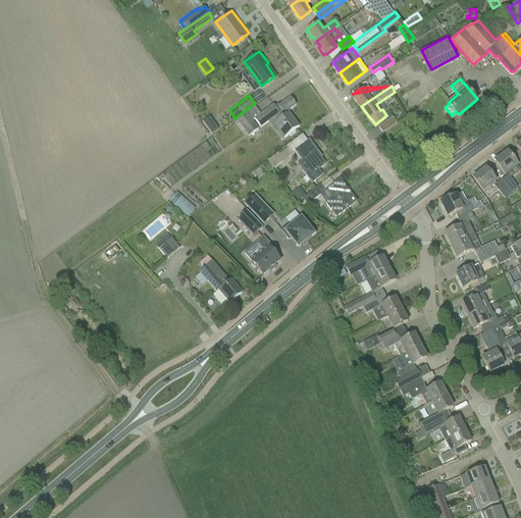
[(255,104),(246,110),(252,118),(255,116),(261,124),(273,115),(285,133),(297,124),(293,118),(287,110),(293,105),(297,102),(292,95),(283,101),(279,103),(276,105),(274,102),(261,112),(255,104)]
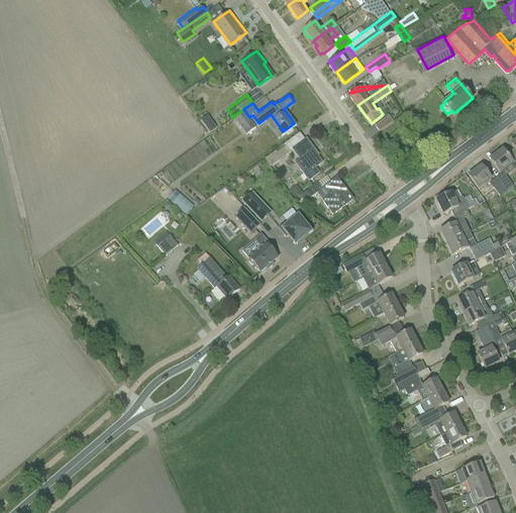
[(243,109),(235,115),(247,131),(255,124),(249,117),(243,109)]
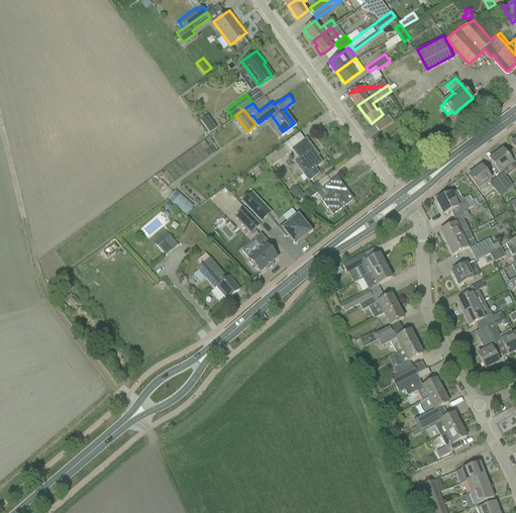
[(202,117),(210,129),(217,124),(208,112),(202,117)]
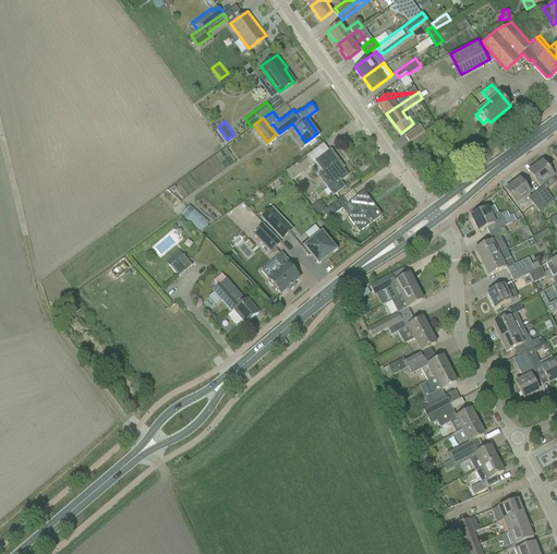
[(421,122),(406,133),(410,140),(425,129),(421,122)]
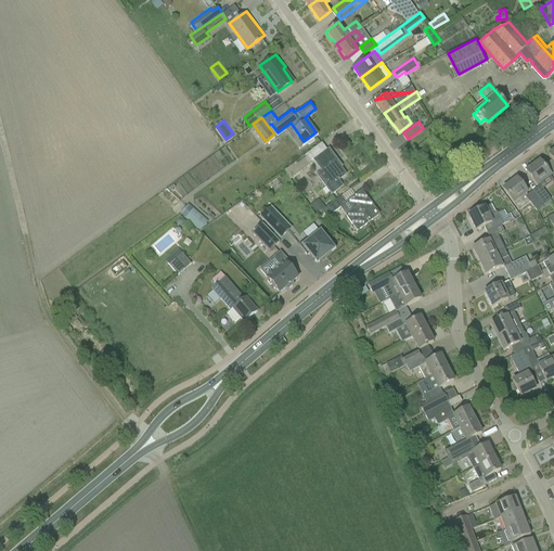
[(346,171),(336,158),(337,157),(330,146),(321,153),(317,156),(324,166),(322,168),(323,169),(318,173),(326,183),(332,192),(334,190),(343,183),(339,178),(340,178),(339,177),(346,171)]
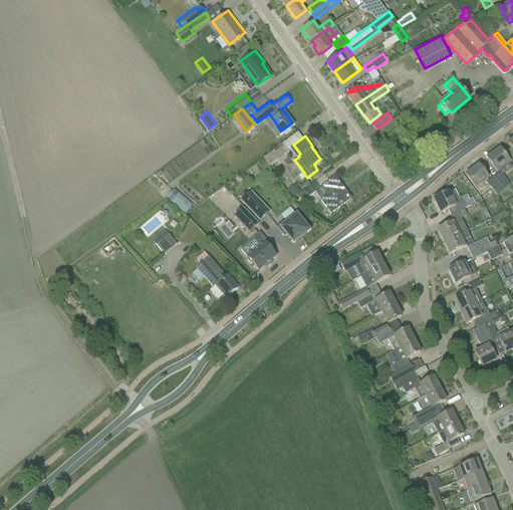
[(263,156),(269,163),(288,149),(285,143),(275,150),(274,148),(263,156)]
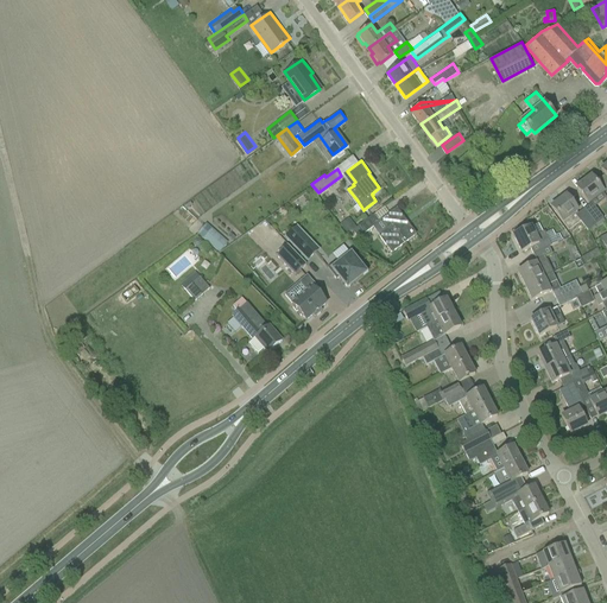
[(577,185),(585,195),(589,201),(604,190),(592,175),(577,185)]
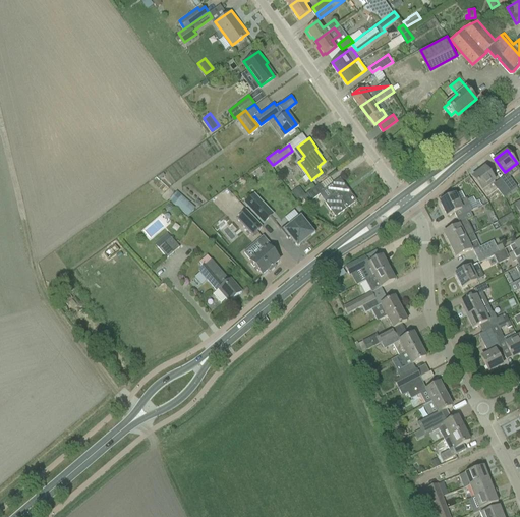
[(511,190),(501,177),(496,181),(495,179),(485,166),(473,175),(482,188),(483,188),(487,194),(498,186),(504,194),(511,190)]
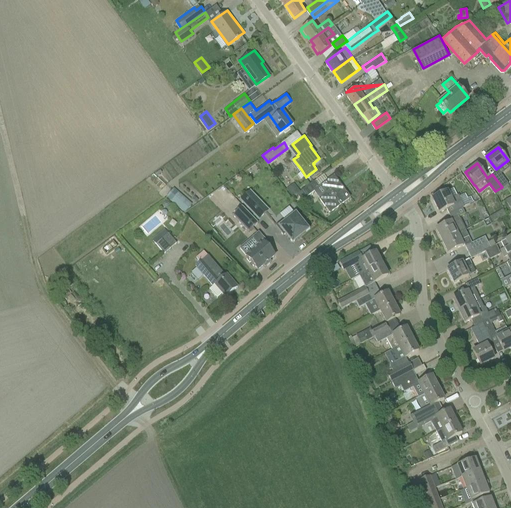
[(499,169),(492,174),(502,187),(508,182),(499,169)]
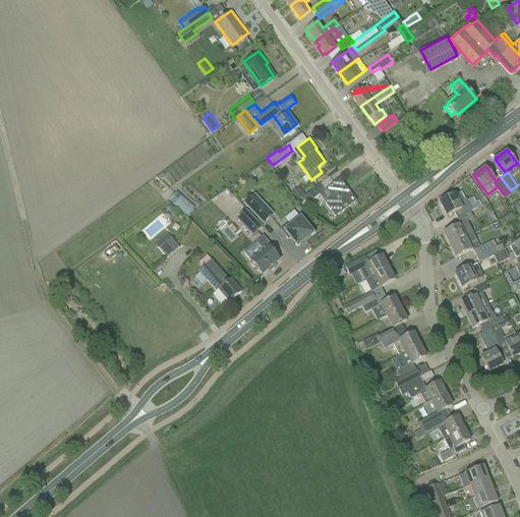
[(355,199),(346,186),(347,185),(340,176),(327,185),(333,194),(326,199),(336,214),(355,199)]
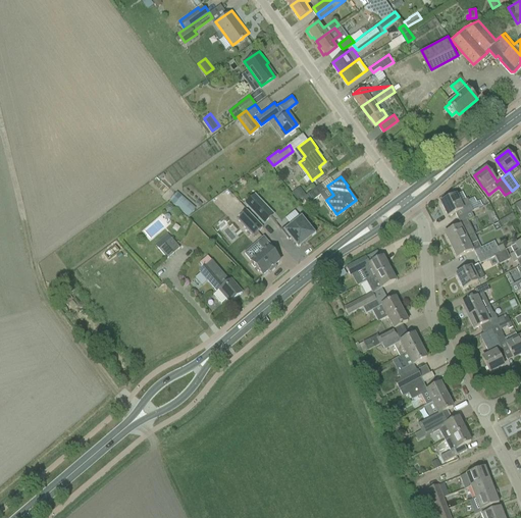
[(308,201),(325,189),(321,183),(304,195),(308,201)]
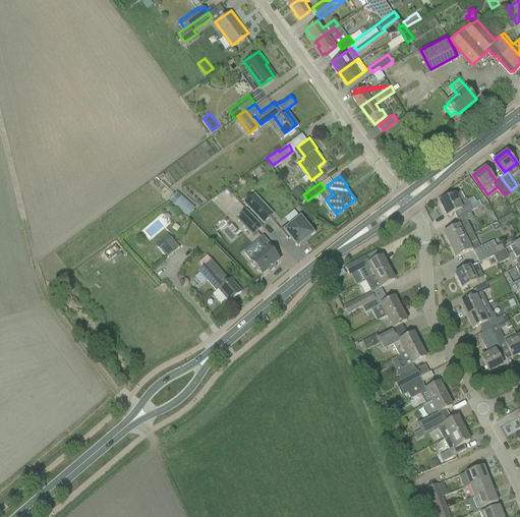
[(264,220),(273,212),(254,192),(246,202),(264,220)]
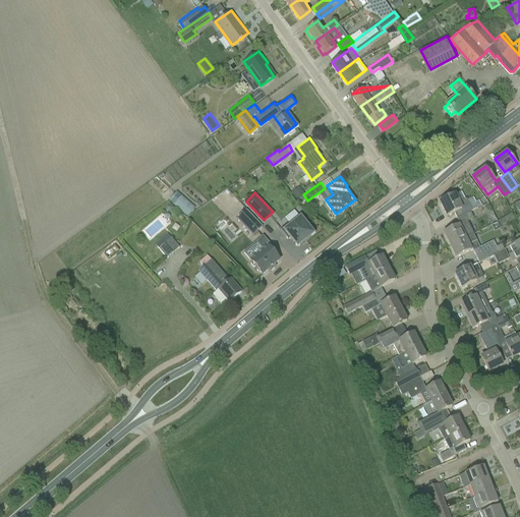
[(455,210),(458,216),(471,209),(478,206),(473,194),(468,197),(467,195),(459,199),(455,192),(441,199),(448,214),(455,210)]
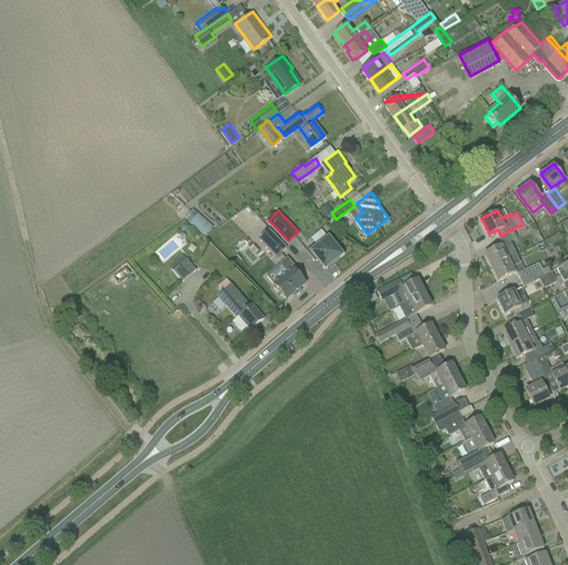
[(210,221),(200,212),(192,222),(202,230),(210,221)]
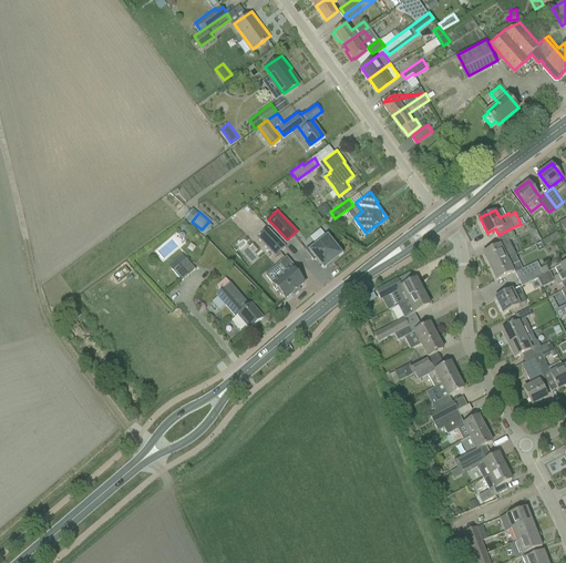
[(276,254),(286,244),(268,225),(258,236),(276,254)]
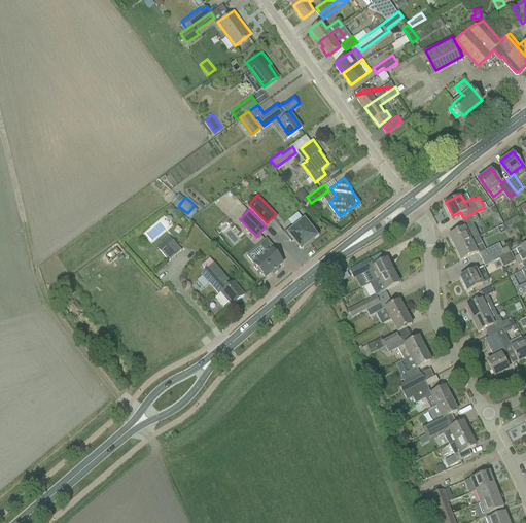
[(450,234),(456,246),(478,235),(480,234),(472,220),(479,217),(477,211),(463,218),(465,223),(463,224),(464,227),(450,234)]
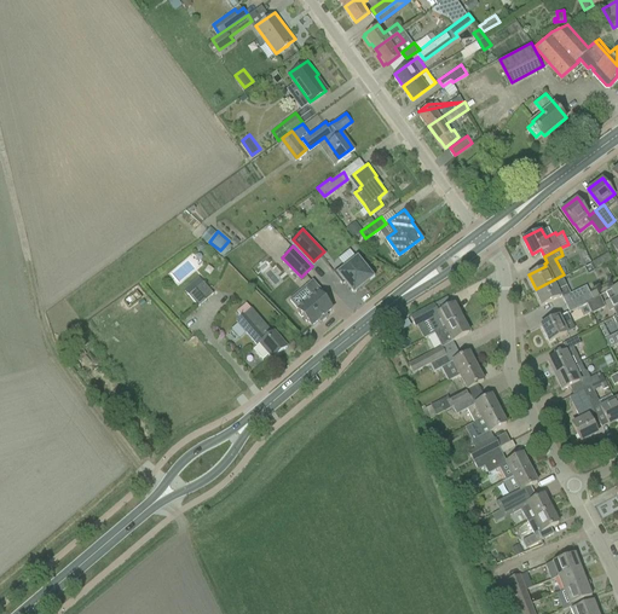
[(354,290),(375,273),(367,261),(364,264),(356,254),(334,271),(342,282),(346,279),(354,290)]
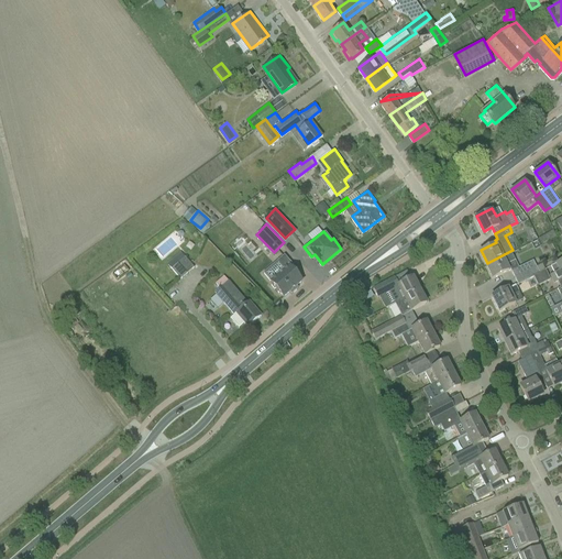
[(167,260),(180,275),(194,264),(182,249),(167,260)]
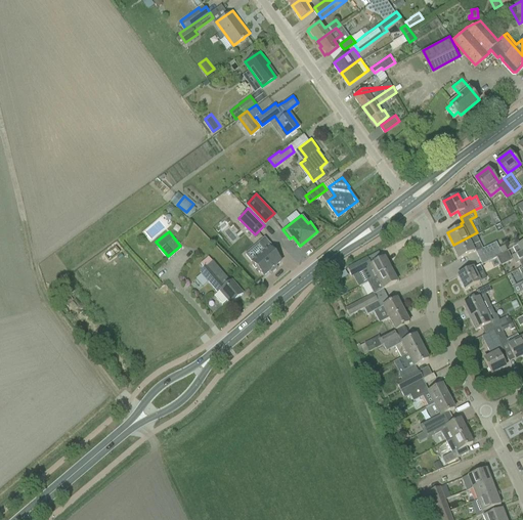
[(476,248),(479,256),(499,246),(496,240),(483,247),(480,240),(478,241),(475,233),(453,245),(460,256),(476,248)]
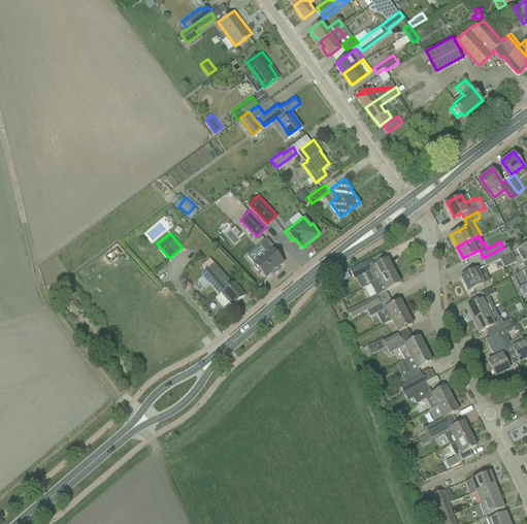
[(281,252),(267,236),(261,241),(268,250),(254,261),(256,263),(255,264),(258,268),(259,267),(266,275),(271,271),(273,273),(281,267),(278,265),(284,261),(277,254),(281,252)]
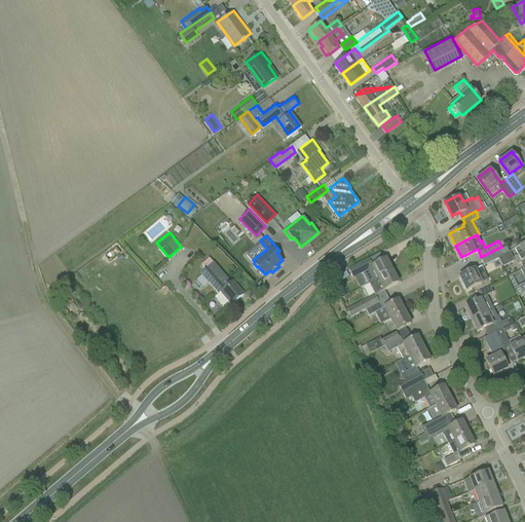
[(524,240),(520,244),(520,245),(523,251),(515,255),(518,261),(522,260),(524,264),(524,240)]
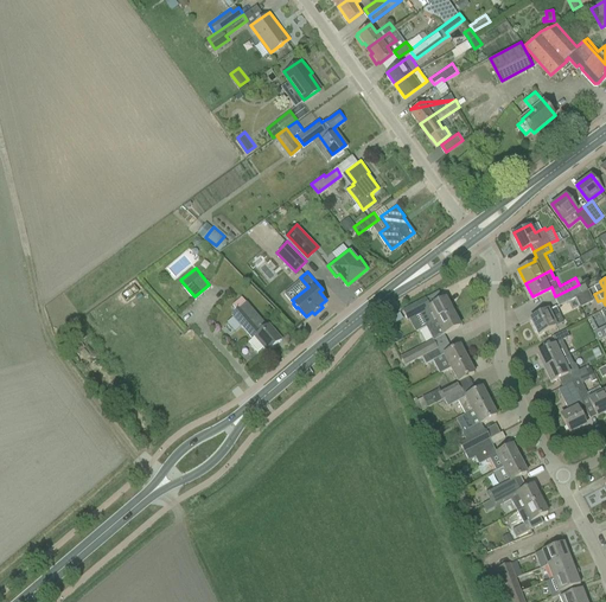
[(579,285),(555,296),(560,303),(573,296),(575,295),(575,294),(582,290),(579,285)]
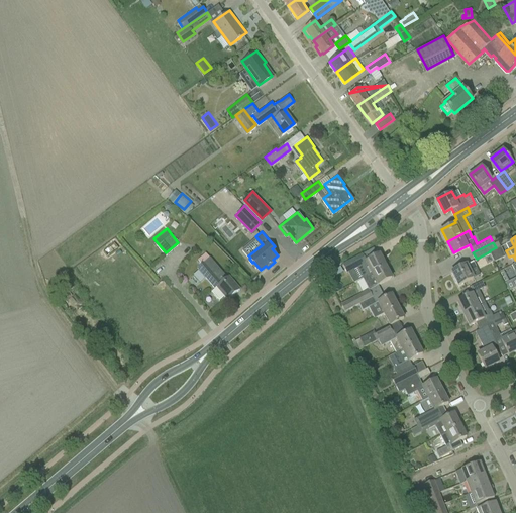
[(490,250),(490,251),(495,260),(506,254),(501,244),(496,247),(490,250)]
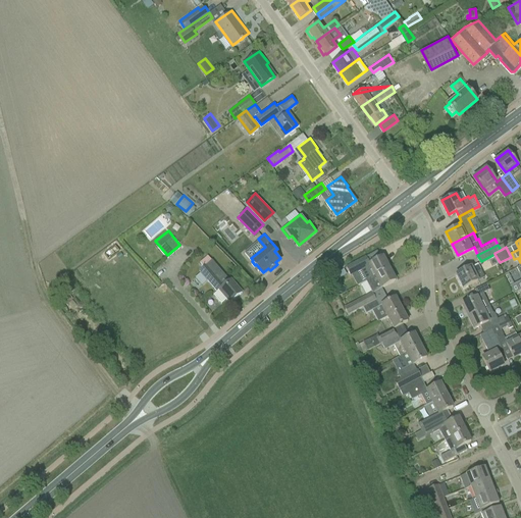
[(347,265),(350,272),(360,267),(366,278),(367,278),(375,273),(389,266),(383,255),(370,262),(366,255),(347,265)]
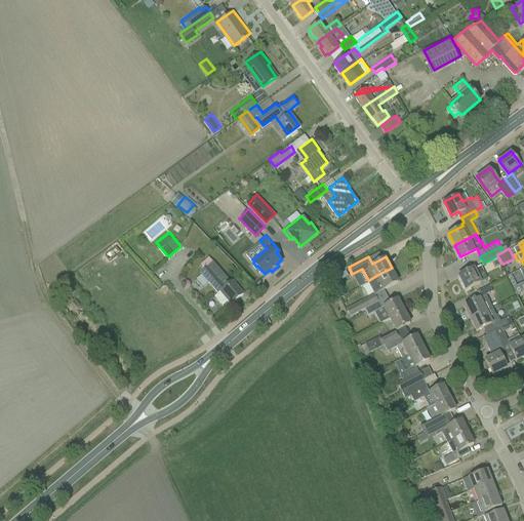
[(215,294),(224,303),(229,298),(232,303),(244,292),(233,279),(231,280),(213,259),(201,270),(218,291),(215,294)]
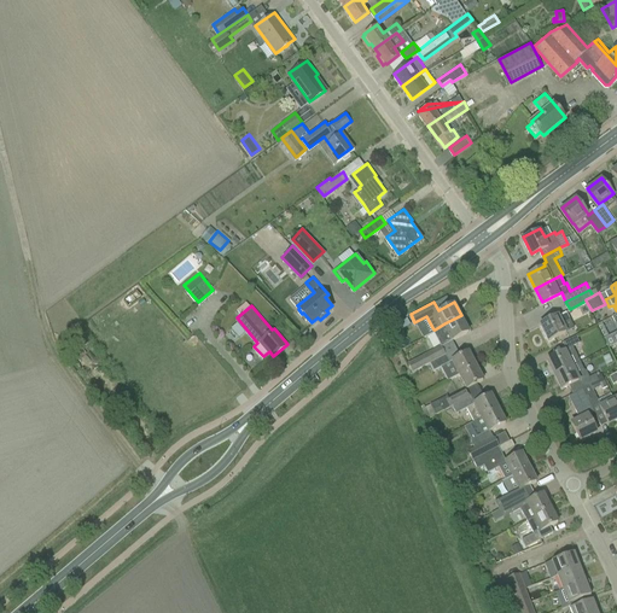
[(541,322),(549,338),(566,330),(562,321),(570,316),(566,309),(541,322)]
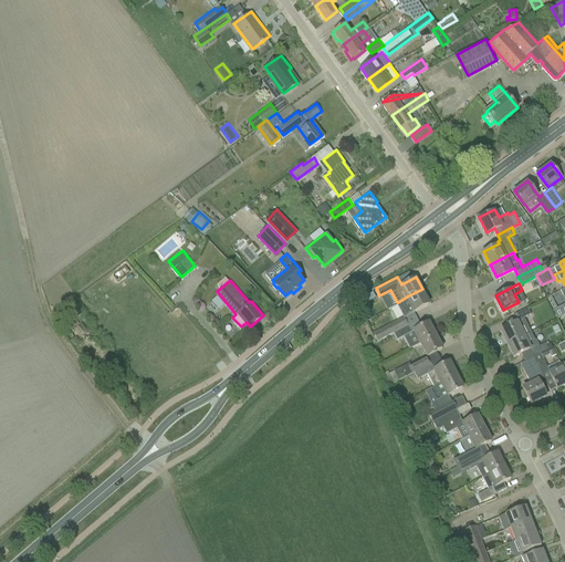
[(407,297),(398,302),(405,315),(429,302),(422,289),(407,297)]
